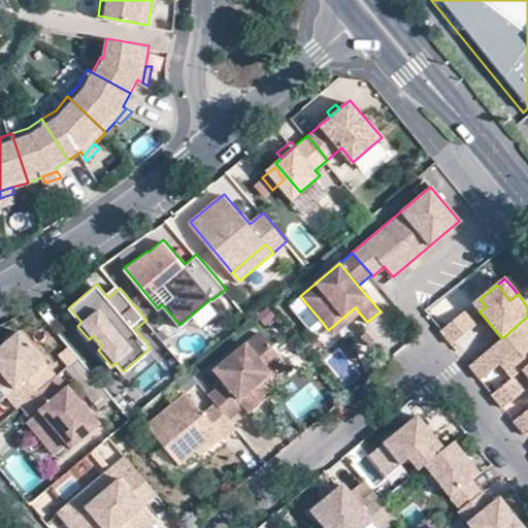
[(323,323),(300,296),(290,304),(312,332),(323,323)]
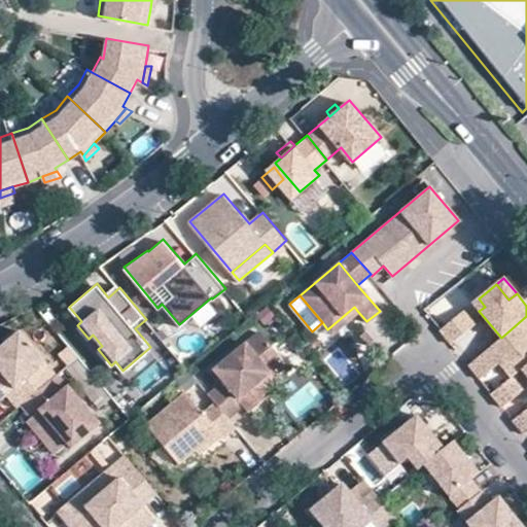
[(472,303),(479,311),(485,307),(479,299),(472,303)]
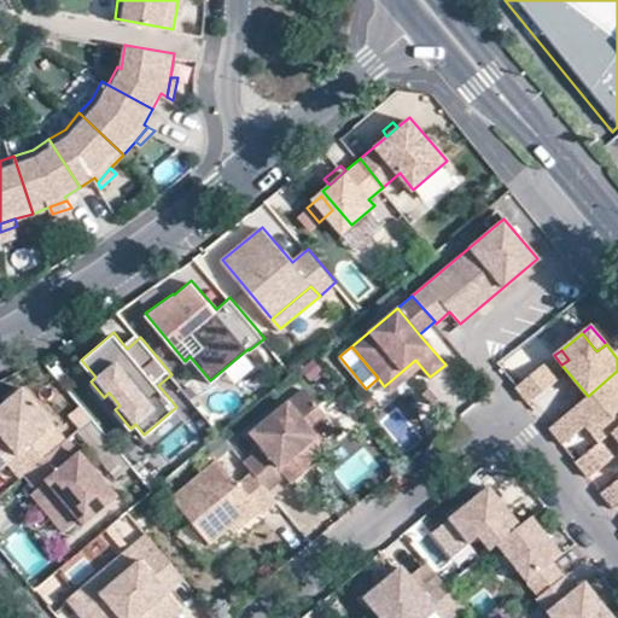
[(390,391),(420,366),(415,360),(384,386),(390,391)]
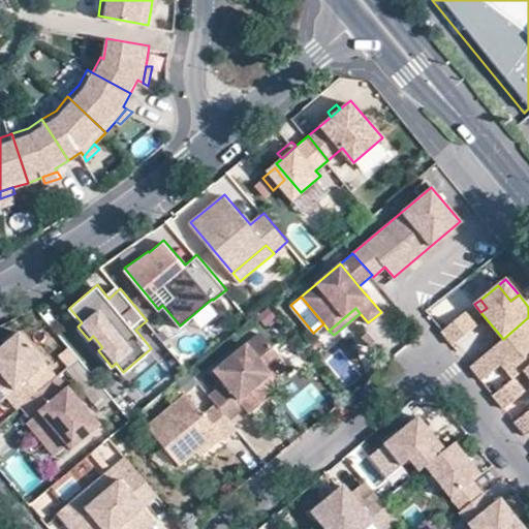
[(457,350),(481,331),(470,316),(445,336),(457,350)]
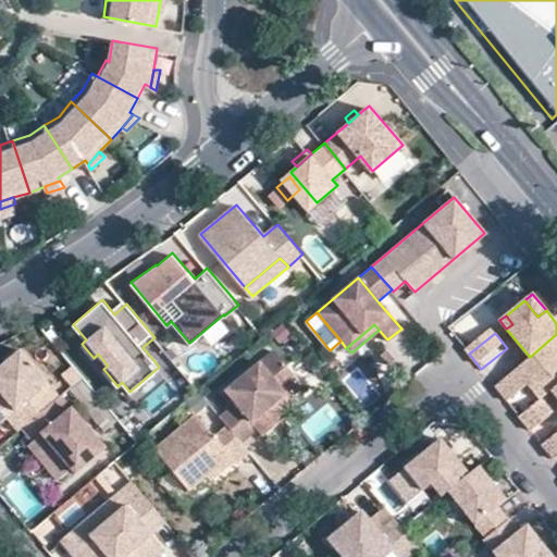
[(556,334),(530,357),(495,385),(507,400),(529,383),(541,397),(542,396),(551,390),(556,384),(556,334)]
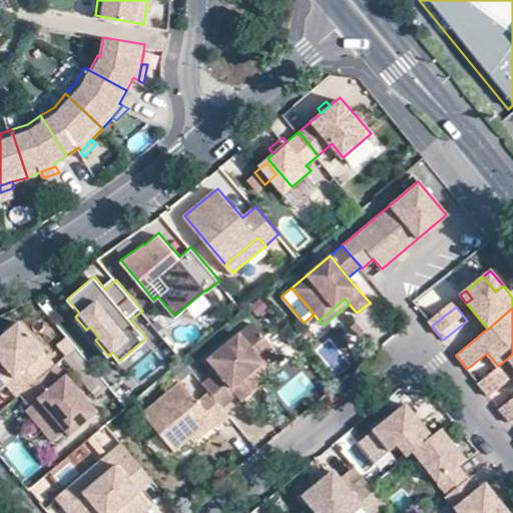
[(361,318),(355,323),(363,332),(369,327),(361,318)]
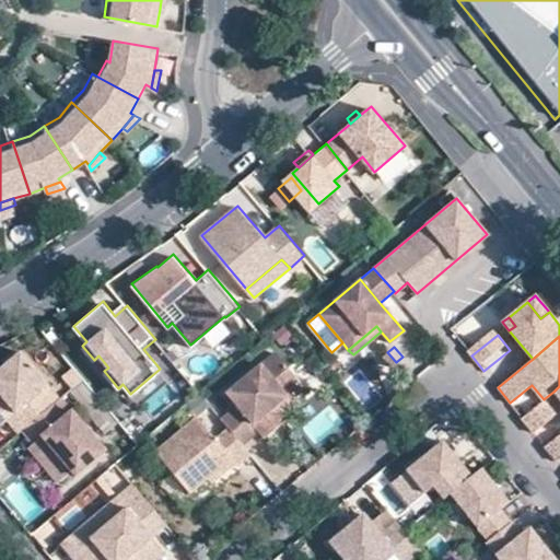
[(60,396),(21,349),(0,366),(0,392),(1,393),(0,393),(0,423),(8,418),(19,431),(23,428),(60,396)]
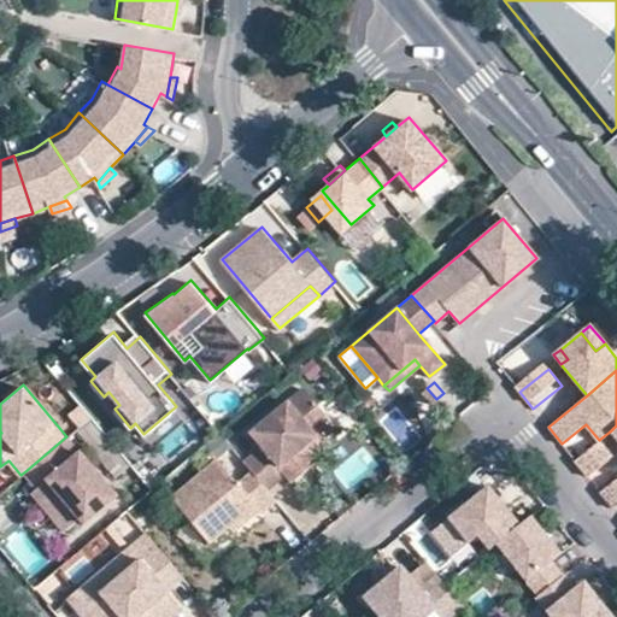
[(297,452),(317,436),(309,427),(324,412),(304,388),(266,418),(275,428),(258,441),(262,446),(245,462),(252,471),(268,489),(286,474),(292,482),(309,468),(297,452)]
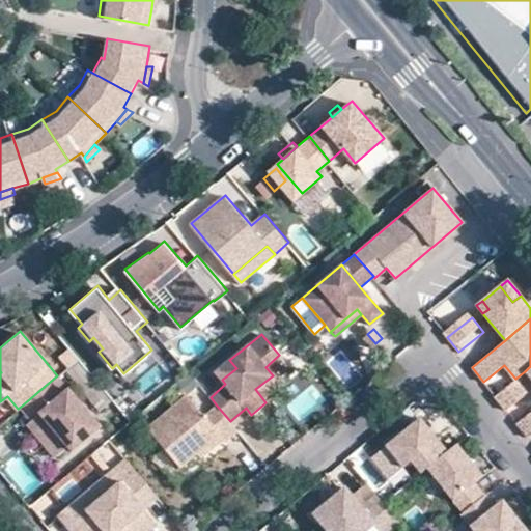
[(66,368),(100,407),(112,396),(79,357),(66,368)]
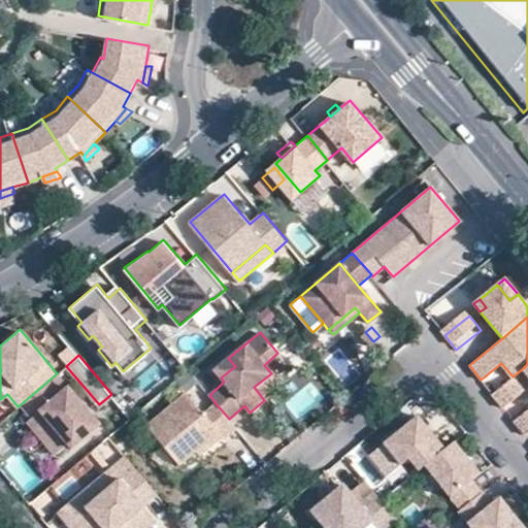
[(215,370),(221,377),(235,366),(228,358),(215,370)]
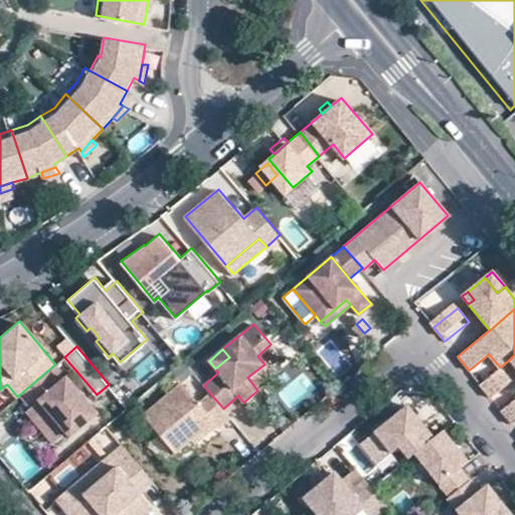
[(98,411),(56,363),(55,364),(21,393),(31,405),(37,412),(32,416),(53,442),(66,431),(70,436),(98,411)]
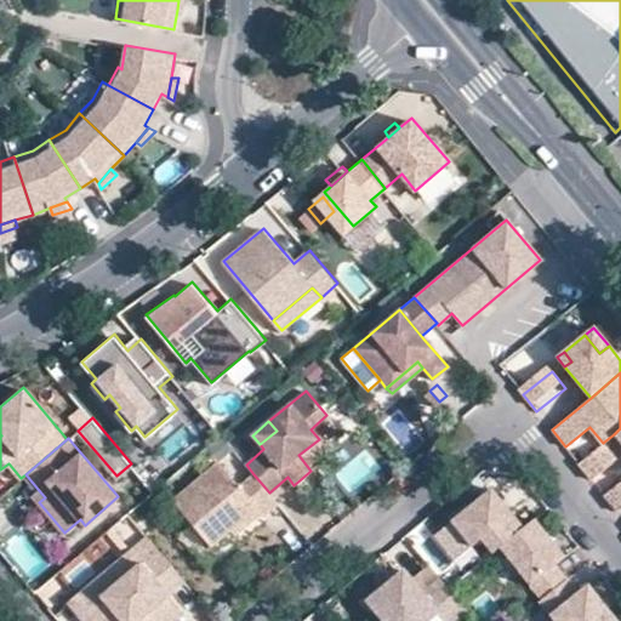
[(324,445),(319,439),(298,455),(311,471),(318,465),(312,456),(324,445)]
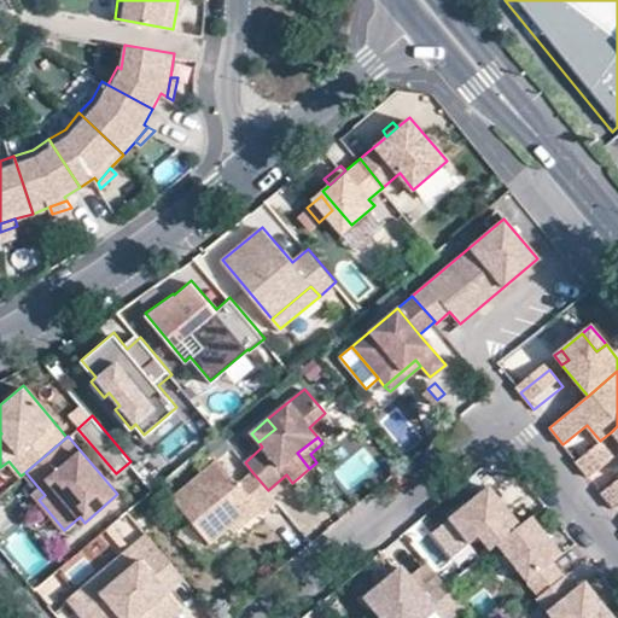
[(601,439),(600,441),(576,461),(589,477),(614,455),(601,439)]
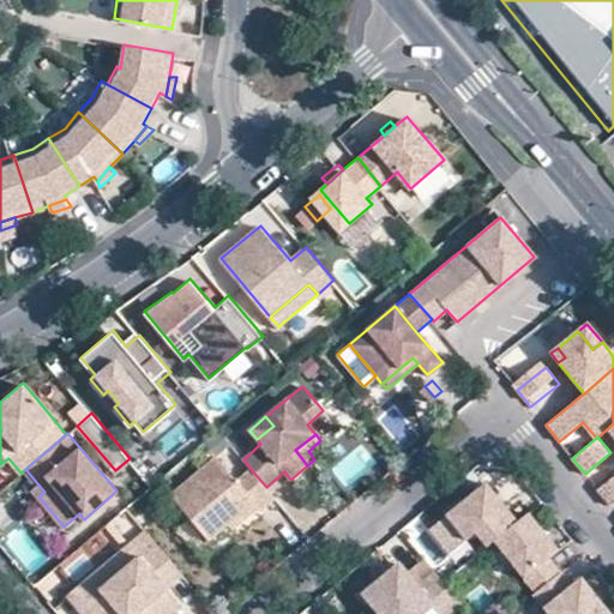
[(266,487),(251,469),(236,481),(216,456),(170,494),(208,540),(227,523),(252,501),(257,507),(258,510),(275,497),(266,487)]
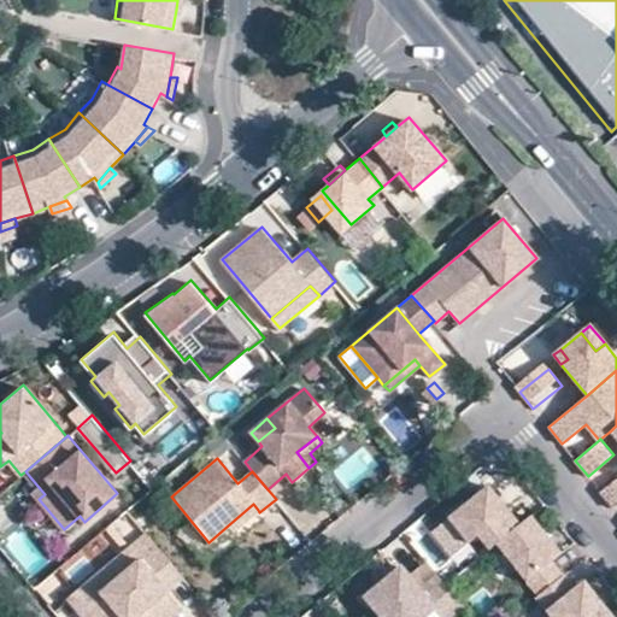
[(616,504),(616,476),(600,491),(613,507),(616,504)]
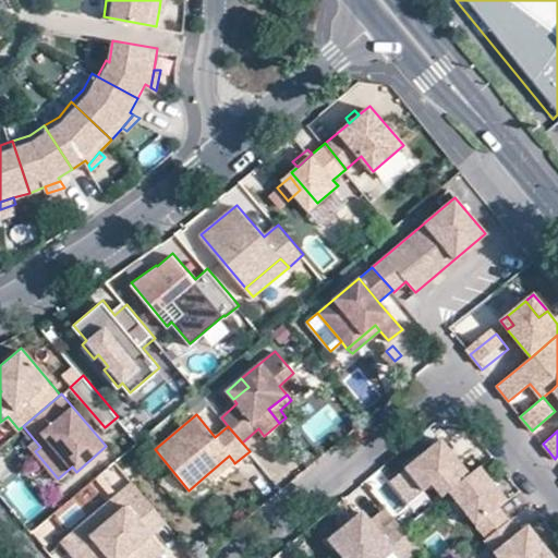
[(40,447),(34,439),(28,444),(35,451),(40,447)]
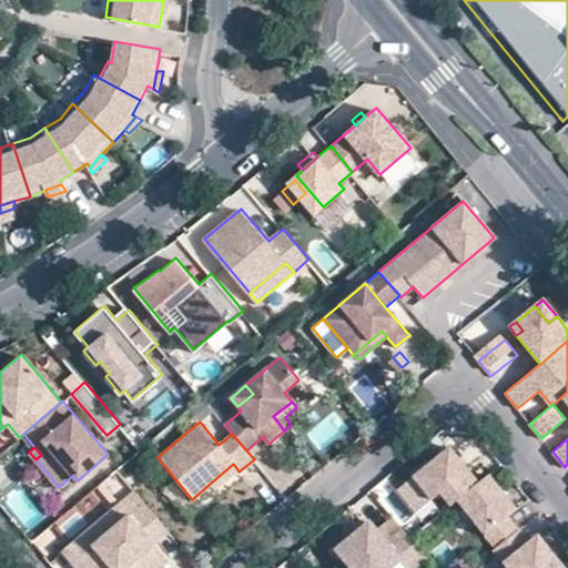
[(450,505),(457,500),(478,483),(449,447),(397,489),(416,511),(440,493),(450,505)]
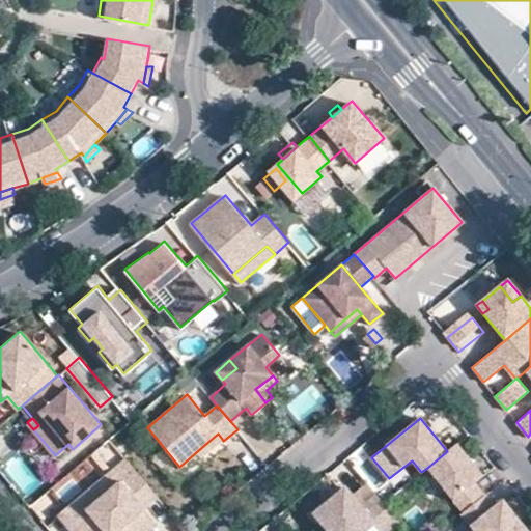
[(200,457),(222,439),(218,434),(196,452),(200,457)]
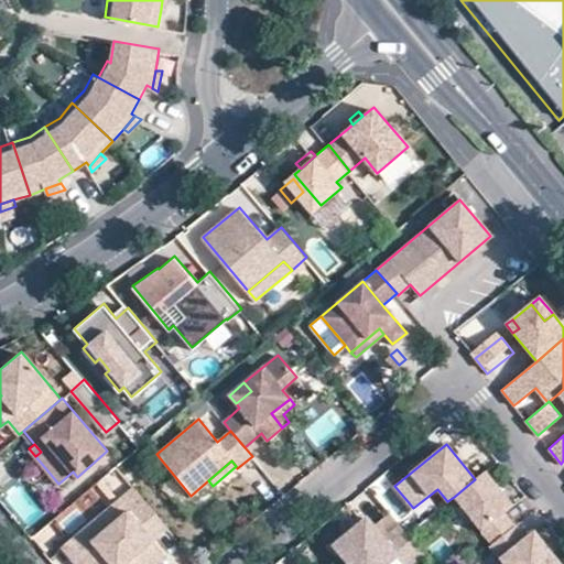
[(491,544),(514,524),(505,512),(513,505),(486,470),(475,479),(454,497),(491,544)]
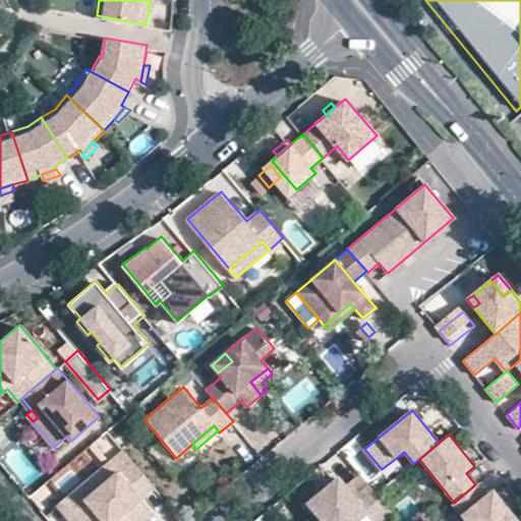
[(142,500),(156,487),(122,448),(108,459),(118,470),(74,507),(85,520),(147,520),(155,514),(142,500)]
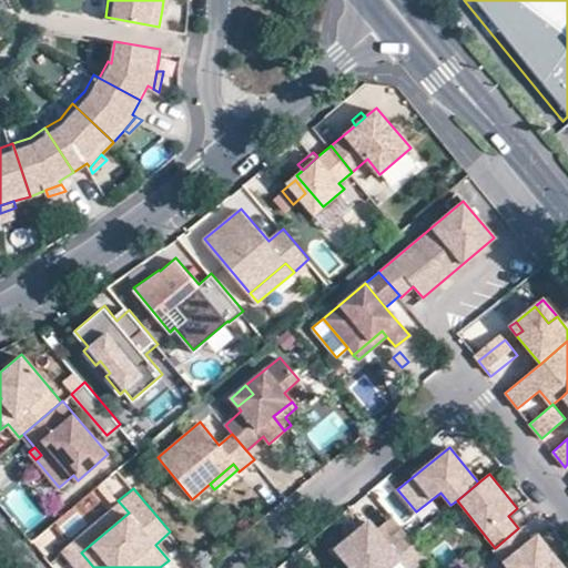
[(129,513),(118,500),(61,549),(77,567),(93,567),(81,553),(129,513)]
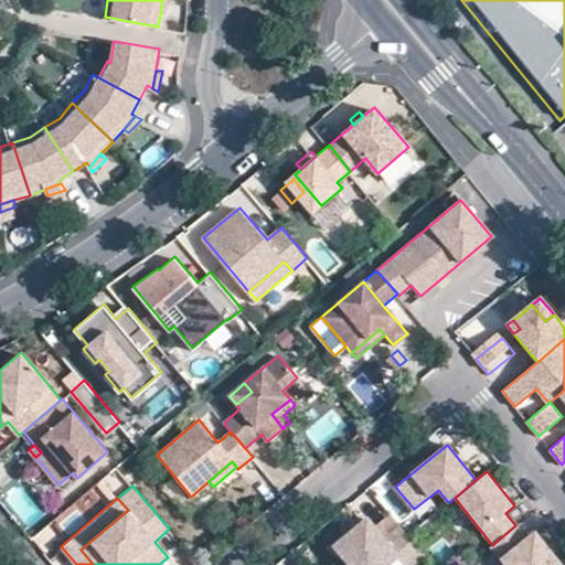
[(383,537),(398,524),(390,513),(374,526),(383,537)]
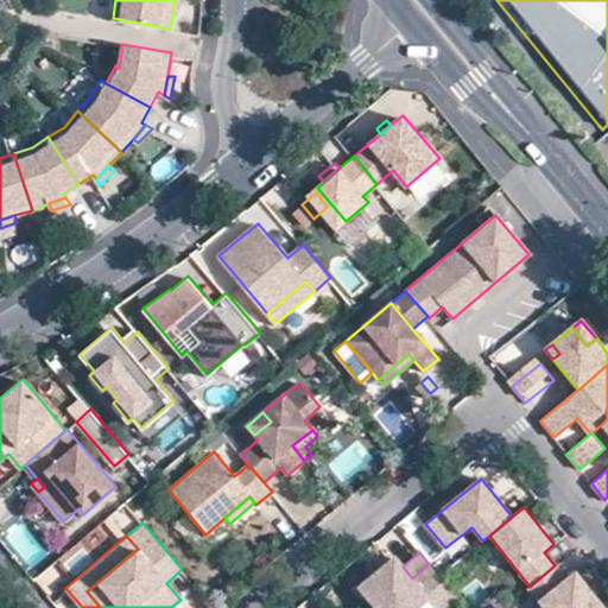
[(382,569),(373,577),(359,588),(375,607),(417,607),(429,600),(435,607),(445,607),(457,597),(429,564),(412,578),(403,567),(396,557),(382,569)]
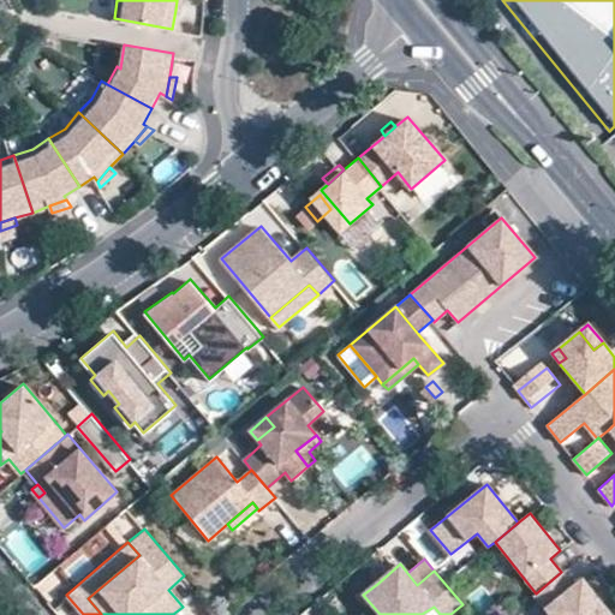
[(372,578),(377,584),(387,575),(382,569),(372,578)]
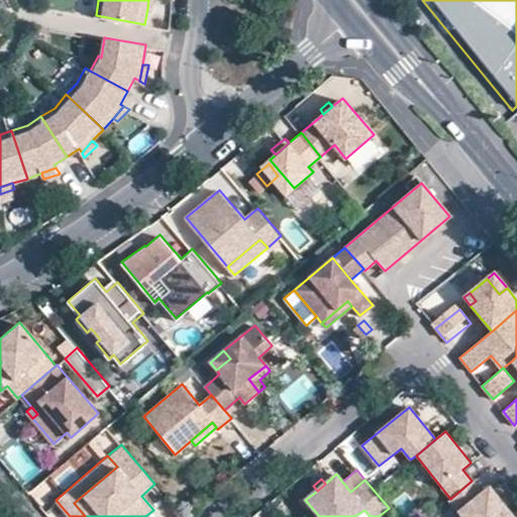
[(471,516),(470,516),(505,516),(511,513),(490,488),(483,494),(472,481),(450,499),(449,500),(459,512),(464,509),(471,516)]
